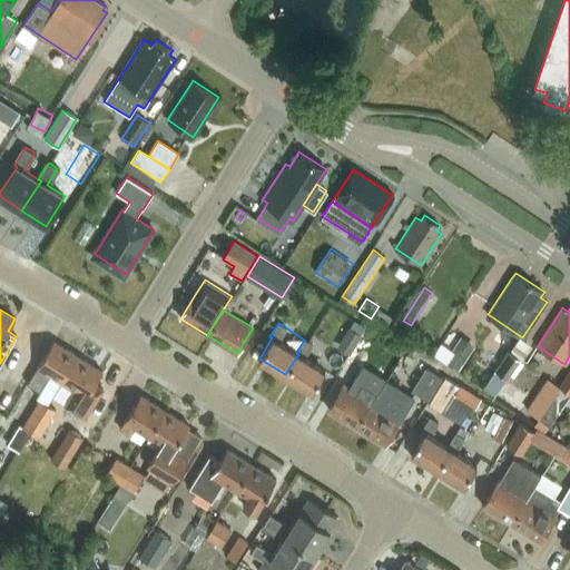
[(343,335),(340,341),(351,349),(352,349),(362,333),(349,325),(343,335)]
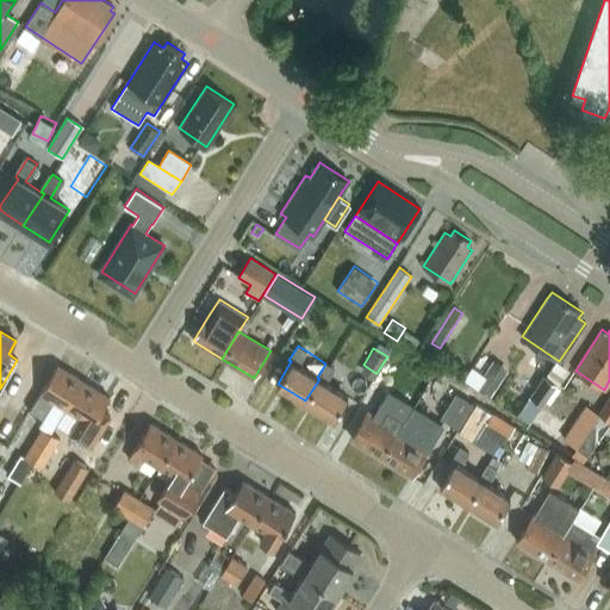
[(505,367),(492,359),(477,381),(491,390),(505,367)]
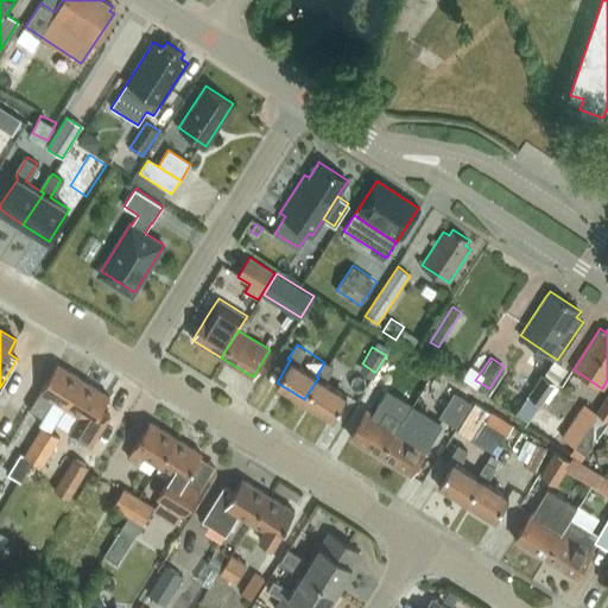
[(318,378),(304,399),(334,418),(347,396),(335,388),(324,382),(334,368),(328,365),(324,362),(316,377),(318,378)]
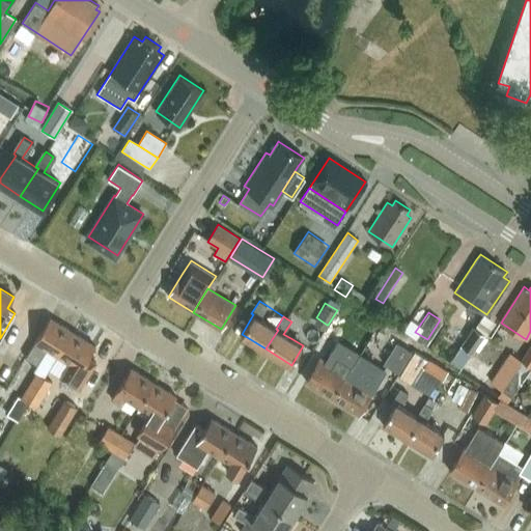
[(56,357),(72,333),(49,318),(24,357),(35,365),(46,350),(56,357)]
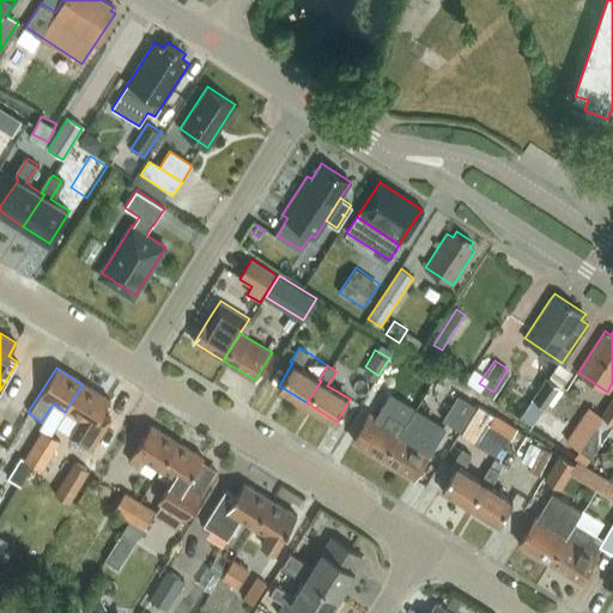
[(546,377),(532,398),(544,406),(558,386),(546,377)]
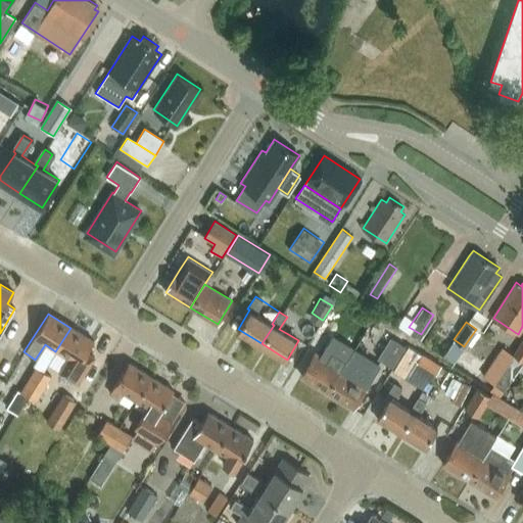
[(70,328),(55,351),(68,360),(60,374),(77,384),(93,358),(86,352),(93,341),(70,328)]
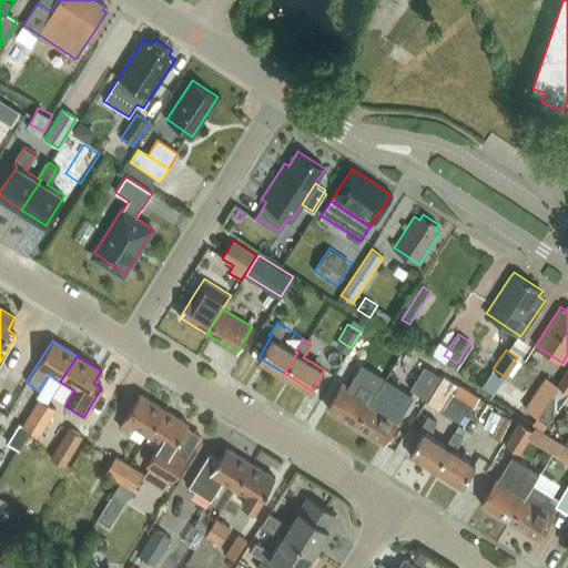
[(348,386),(371,401),(385,377),(362,363),(348,386)]
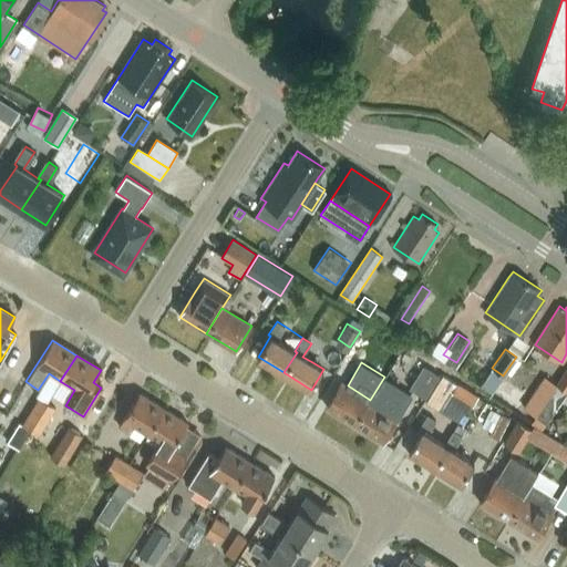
[(545,377),(524,408),(547,423),(566,392),(566,364),(555,383),(545,377)]
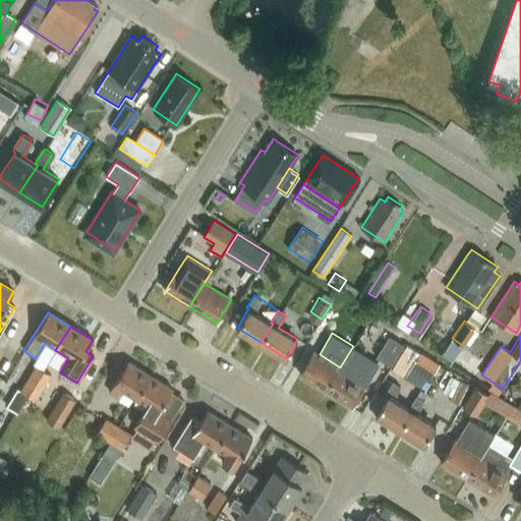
[(390,336),(377,357),(389,365),(402,344),(390,336)]
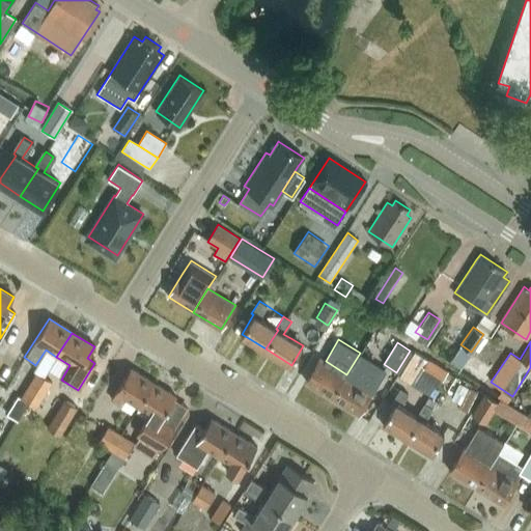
[(418,375),(428,359),(413,350),(397,375),(413,385),(418,375)]
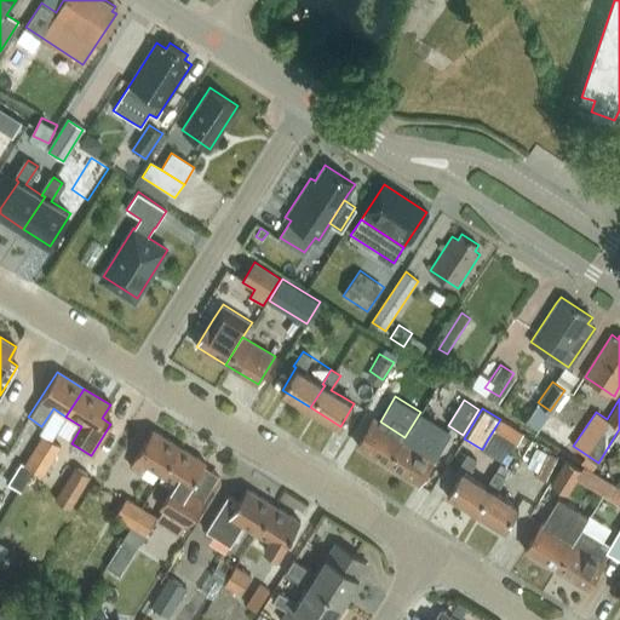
[(451,431),(420,412),(405,437),(435,455),(451,431)]
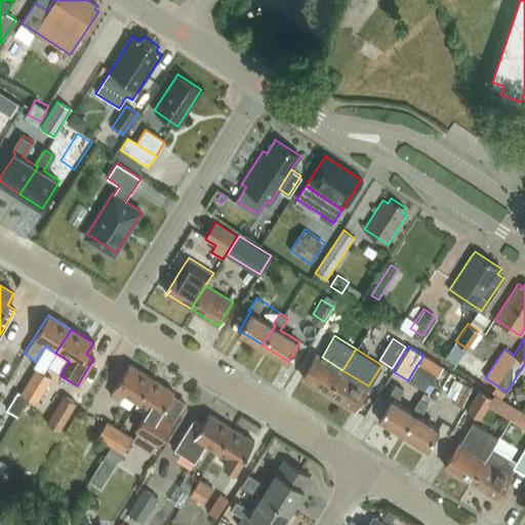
[(317,354),(303,377),(328,393),(342,370),(322,357),(317,354)]
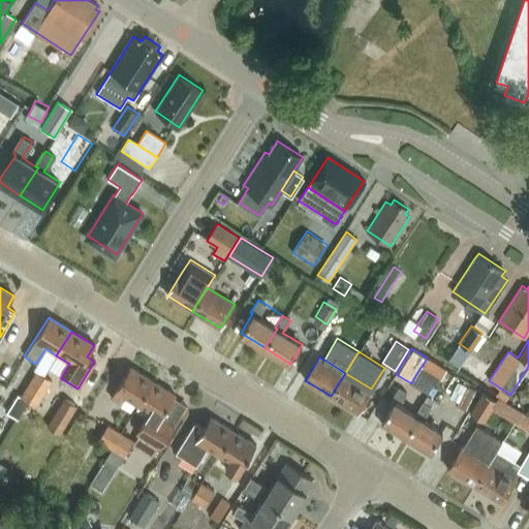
[(427,358),(416,374),(434,384),(438,378),(440,379),(446,369),(427,358)]
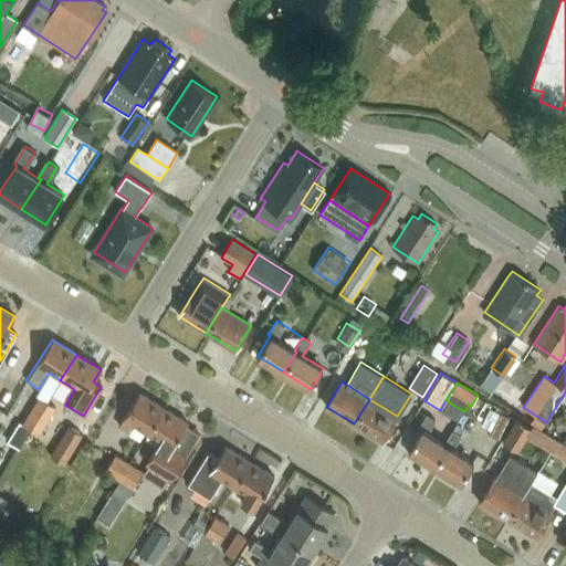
[(147,435),(163,408),(138,394),(117,427),(127,432),(132,425),(147,435)]
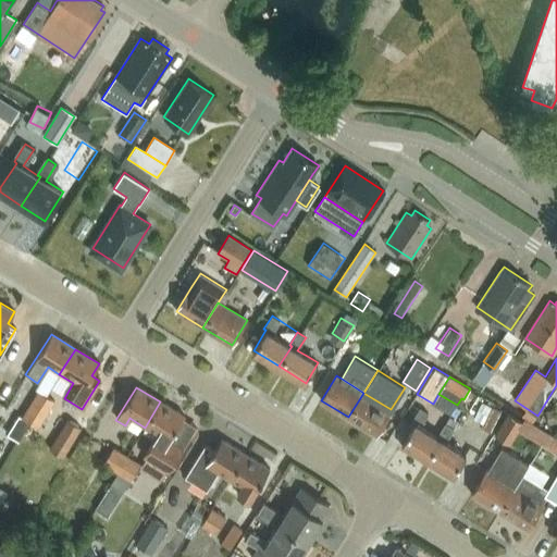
[(38,391),(21,417),(37,428),(54,400),(38,391)]
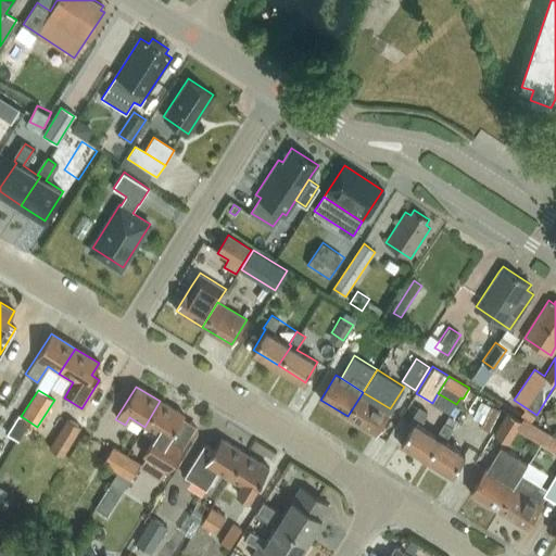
[(390,408),(363,392),(348,416),(375,433),(390,408)]
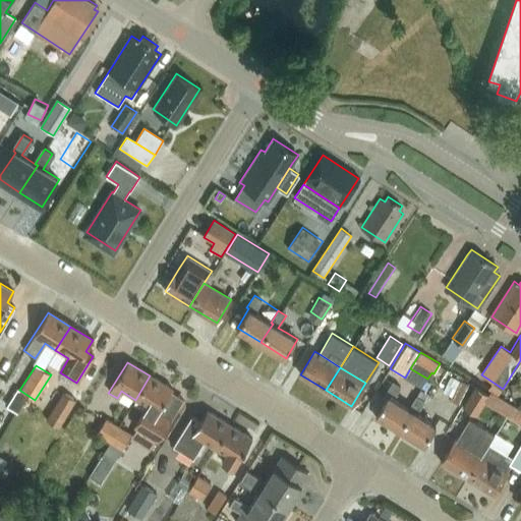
[(135,400),(145,406),(132,426),(134,428),(129,438),(150,450),(155,441),(157,443),(170,421),(183,401),(170,393),(172,390),(150,375),(135,400)]
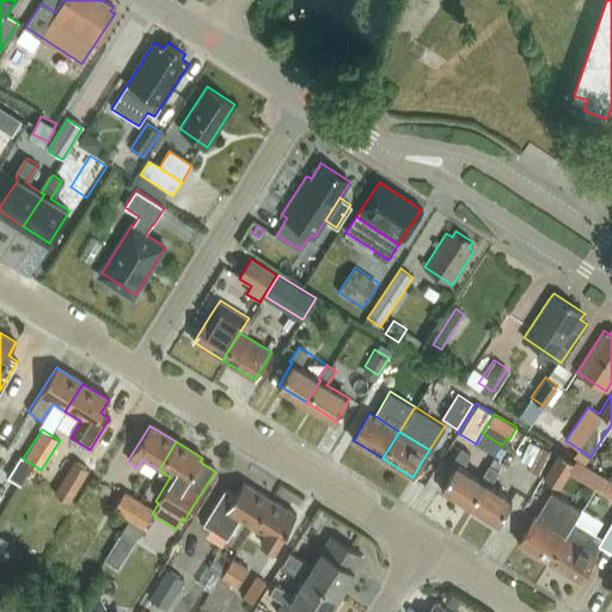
[(530,441),(520,459),(531,464),(540,446),(530,441)]
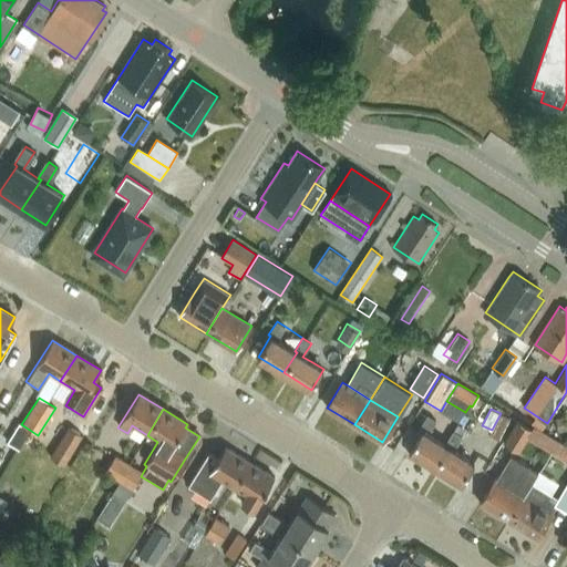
[(492,430),(490,434),(500,440),(511,419),(501,413),(492,430)]
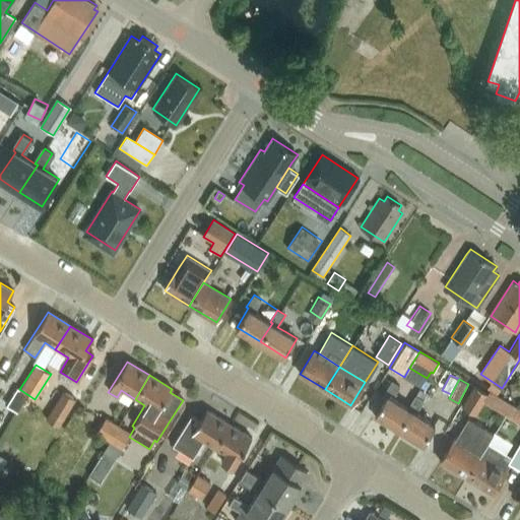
[(385,394),(374,413),(397,428),(409,408),(407,407),(391,398),(399,385),(392,381),(384,393),(385,394)]
